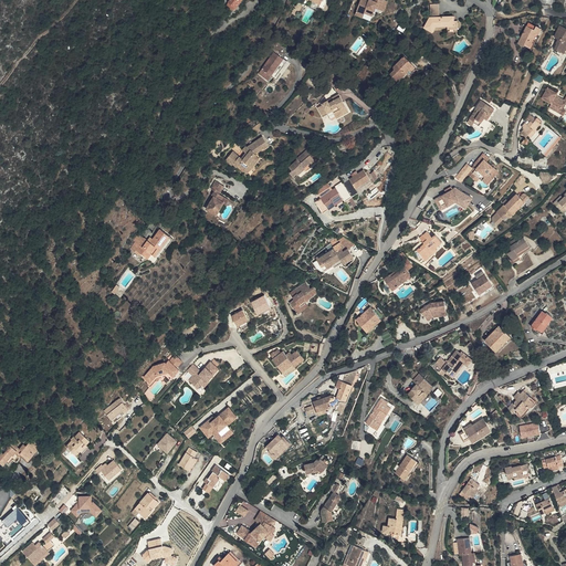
[(243,0),(229,0),(226,6),(236,11),(243,0)]
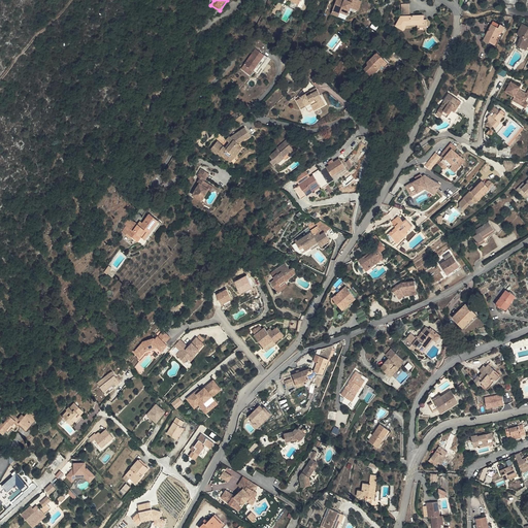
[(336,0),(333,12),(339,14),(340,11),(349,13),(351,5),(358,7),(360,0),(336,0)]
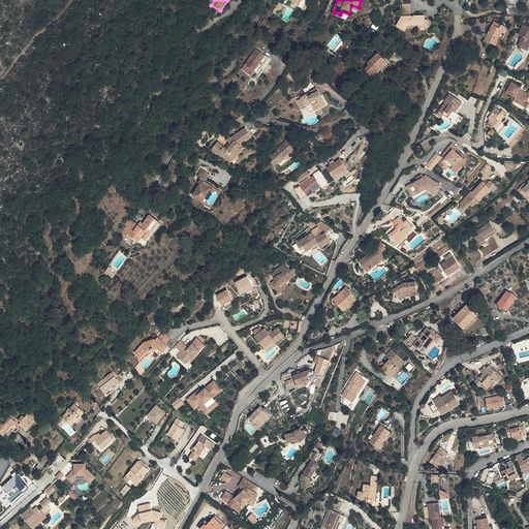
[(432,29),(431,24),(431,20),(417,21),(408,22),(406,22),(400,32),(406,35),(411,28),(417,27),(417,30),(425,30),(432,29)]
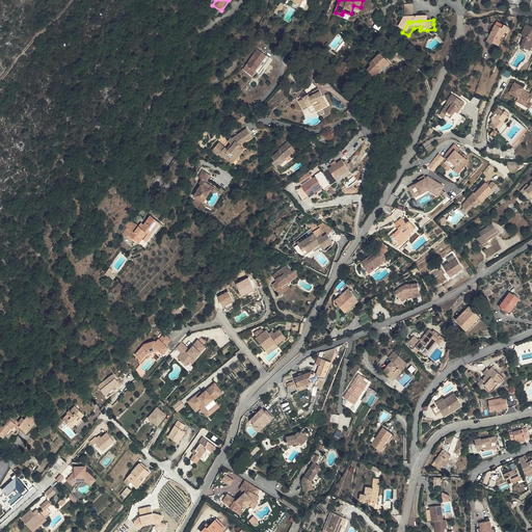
[(503,21),(501,24),(505,26),(504,28),(496,25),(487,41),(493,43),(494,41),(500,43),(505,30),(507,31),(510,26),(506,24),(506,22),(503,21)]
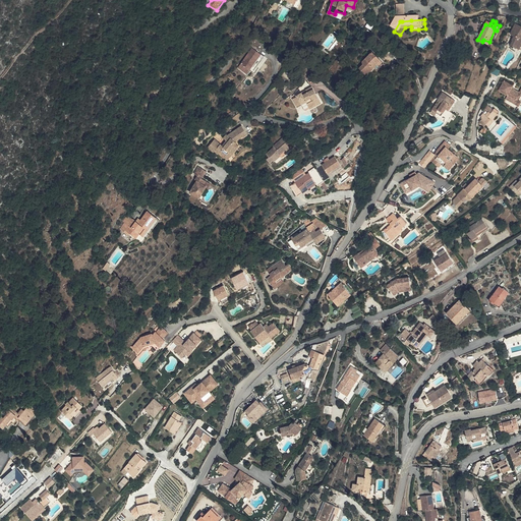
[(514,47),(517,48),(520,40),(520,23),(516,22),(511,33),(515,35),(514,39),(514,40),(511,45),(514,46),(514,47)]
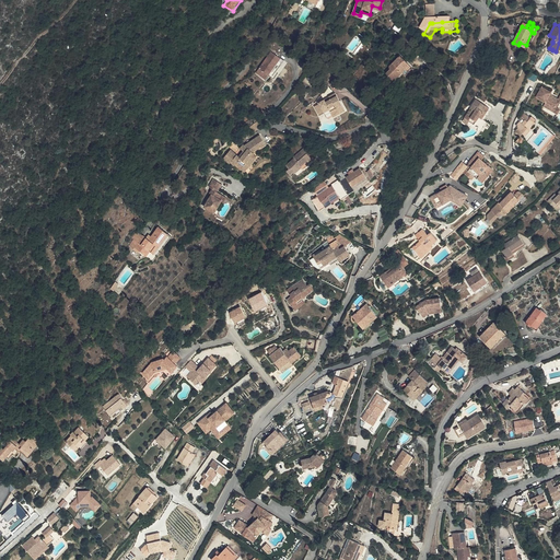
[(457,31),(450,32),(450,36),(461,35),(461,25),(456,25),(457,31)]
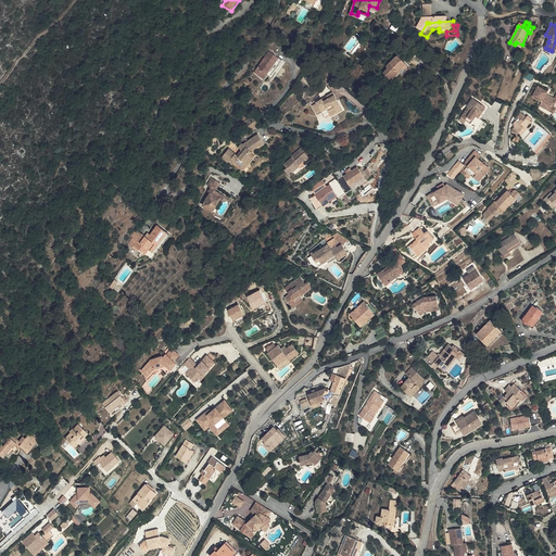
[(531,34),(530,33),(528,32),(522,45),(516,42),(515,45),(523,49),(531,34)]
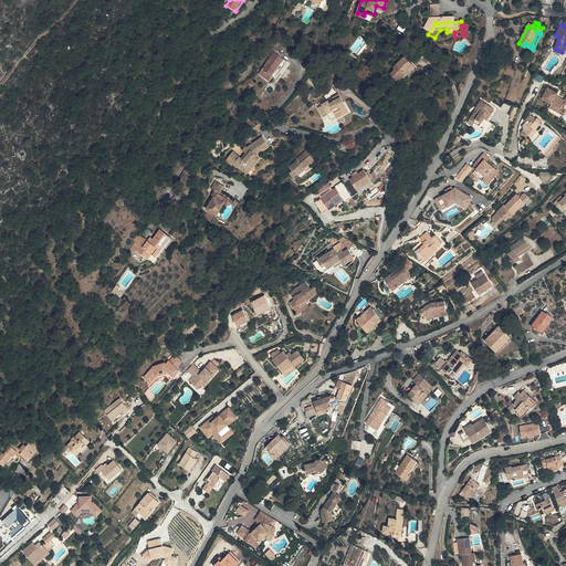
[(270,51),(258,69),(263,73),(270,64),(274,54),(270,51)]
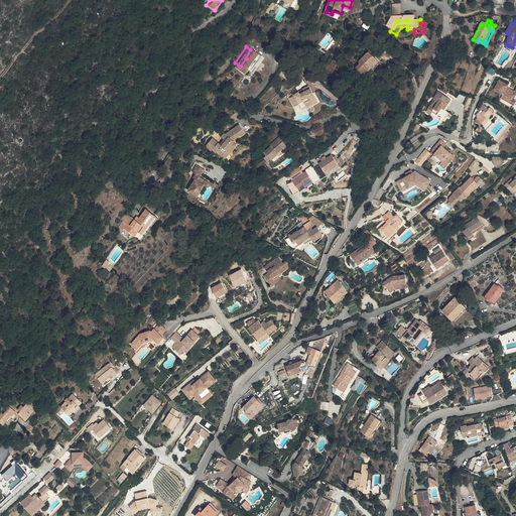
[(240,67),(243,69),(253,53),(250,49),(246,58),(240,67)]
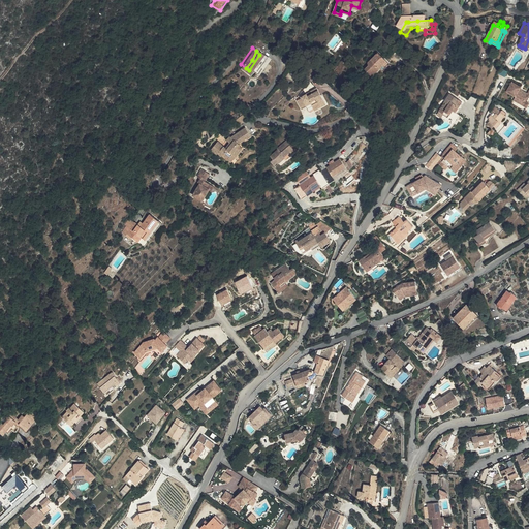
[(478,54),(471,51),(465,65),(471,68),(478,54)]
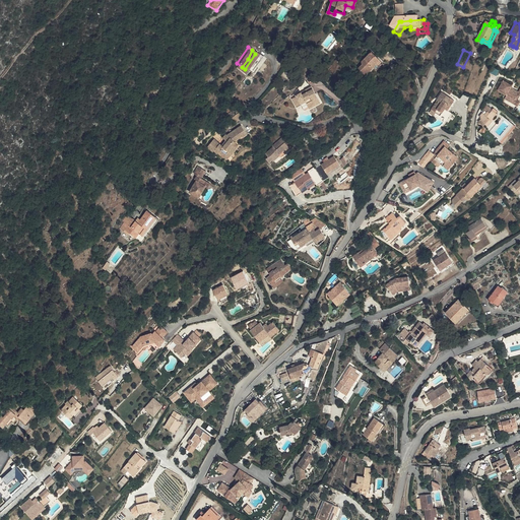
[(255,54),(245,69),(249,71),(259,57),(255,54)]
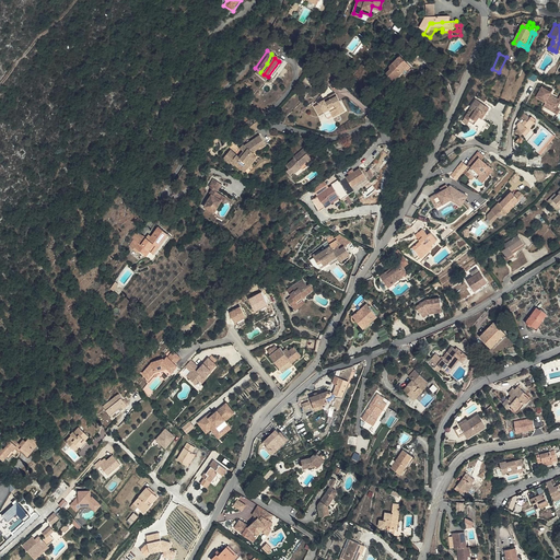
[(392,85),(397,78),(401,73),(405,77),(409,72),(397,60),(384,73),(386,76),(383,78),(392,85)]
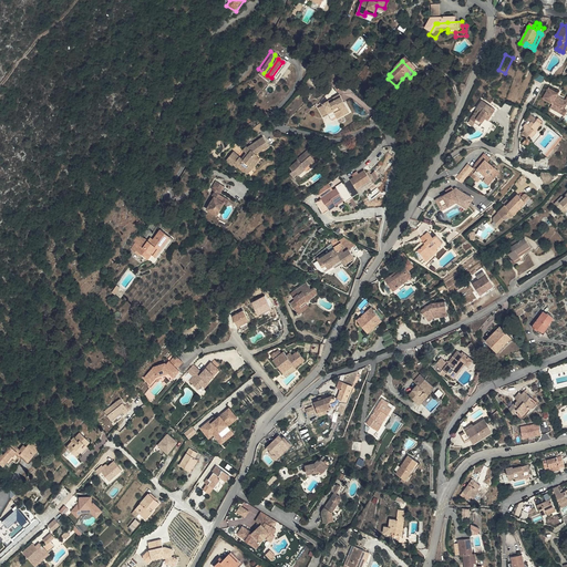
[(264,73),(258,69),(255,73),(260,78),(261,76),(264,73)]
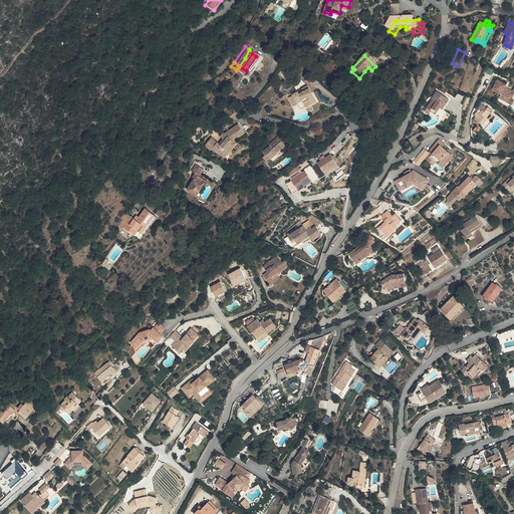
[(297,80),(304,73),(298,68),(291,75),(297,80)]
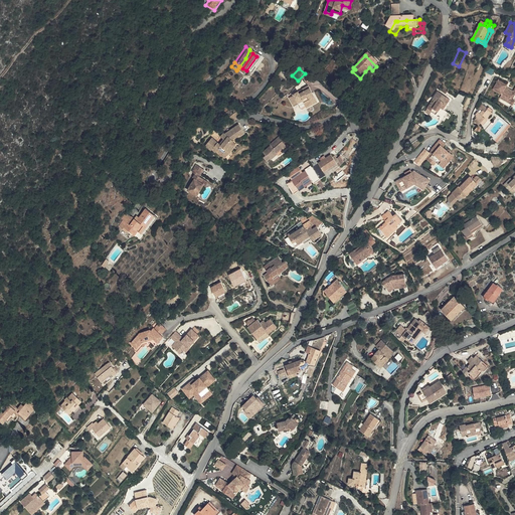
[(514,97),(509,94),(511,90),(503,84),(497,94),(506,99),(504,102),(513,108),(514,105),(514,97)]
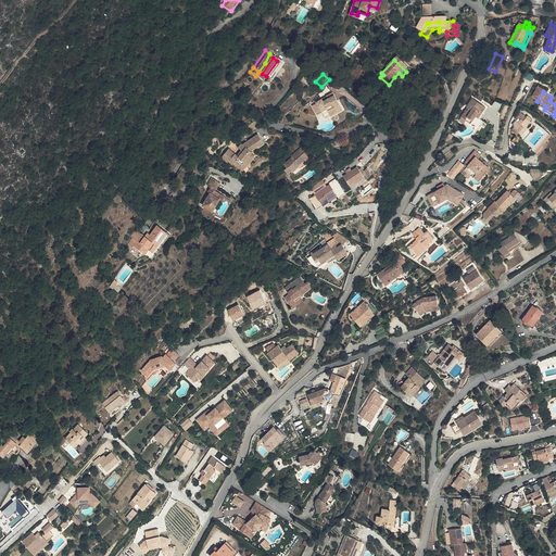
[(460,115),(465,118),(469,122),(475,115),(476,116),(480,101),(471,96),(466,105),(467,105),(460,115)]
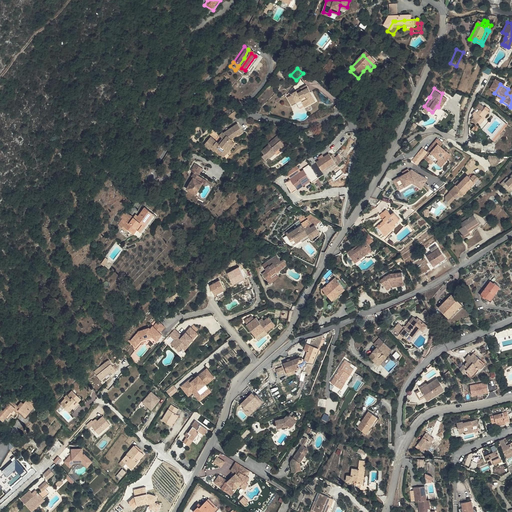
[(287,97),(282,100),(286,108),(292,106),(294,109),(298,106),(300,110),(311,105),(302,89),(286,96),(287,97)]
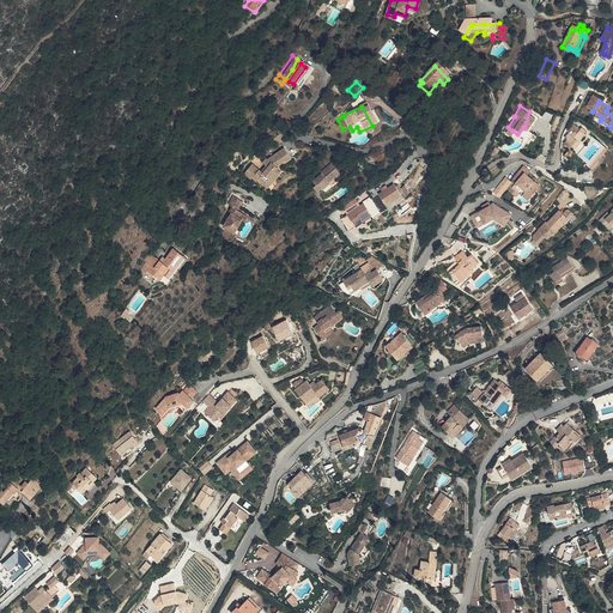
[(525,128),(526,128),(534,116),(529,111),(525,128)]
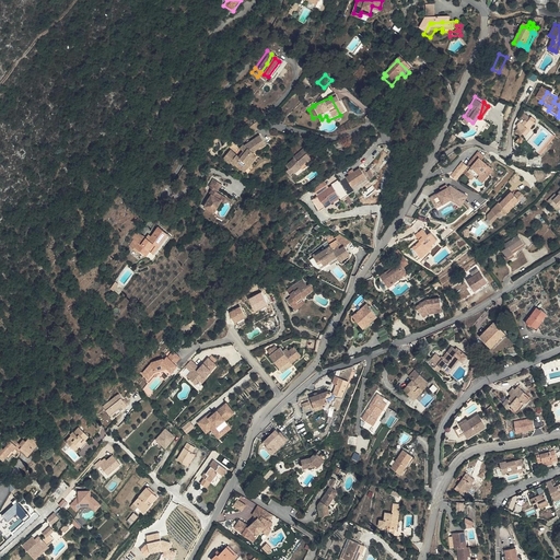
[(480,117),(482,119),(491,107),(488,106),(480,117)]
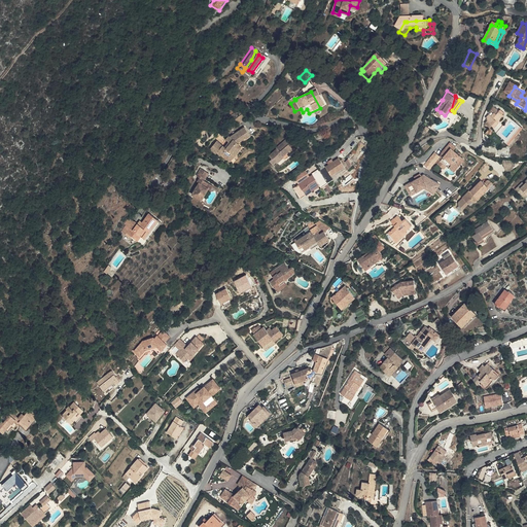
[(497,119),(498,121),(504,114),(502,112),(503,110),(500,108),(499,110),(493,105),(490,109),(494,112),(492,114),(490,113),(487,117),(489,119),(486,124),(491,128),(493,125),(497,119)]
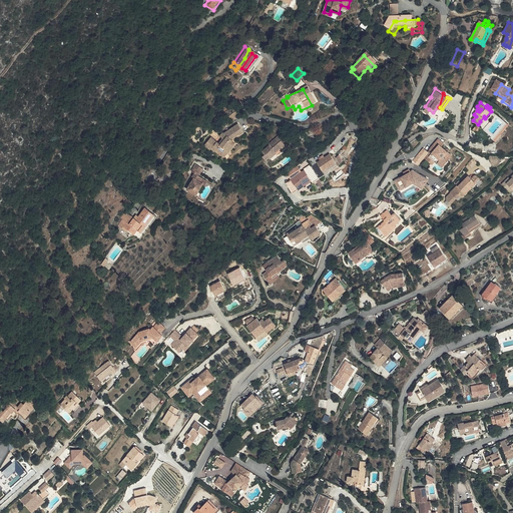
[(234,114),(227,119),(231,124),(237,119),(234,114)]
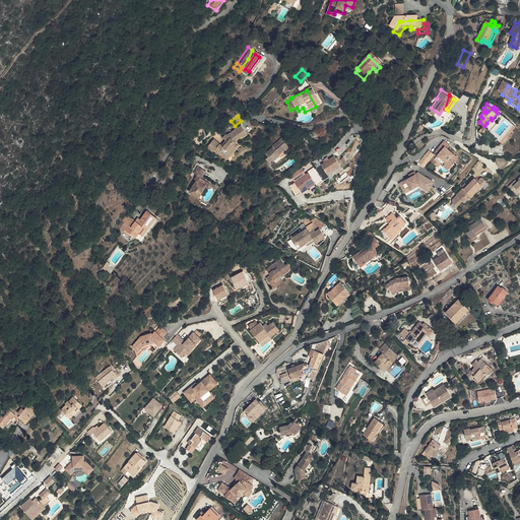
[(228,140),(224,144),(226,145),(222,151),(214,146),(209,153),(215,157),(216,156),(220,158),(221,157),(229,163),(235,153),(233,151),(235,147),(237,146),(236,145),(241,139),(243,141),(247,138),(241,130),(228,140)]
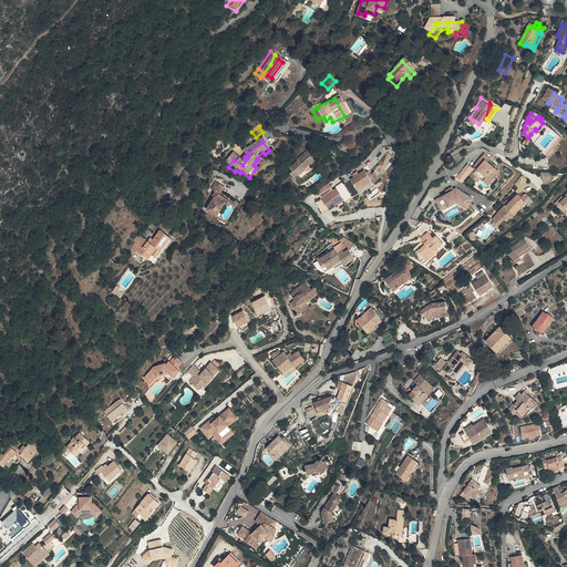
[(486,160),(488,161),(491,158),(486,153),(476,164),(480,167),(486,160)]
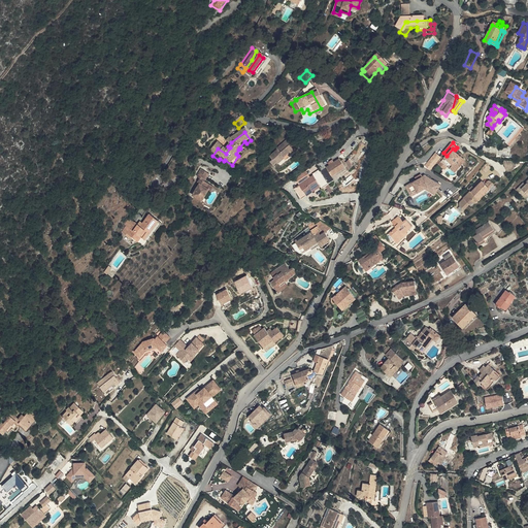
[(290,144),(277,153),(278,155),(271,160),(273,163),(271,165),(273,169),(277,166),(278,168),(288,162),(286,160),(292,157),(293,158),(296,156),(291,150),(293,147),(290,144)]
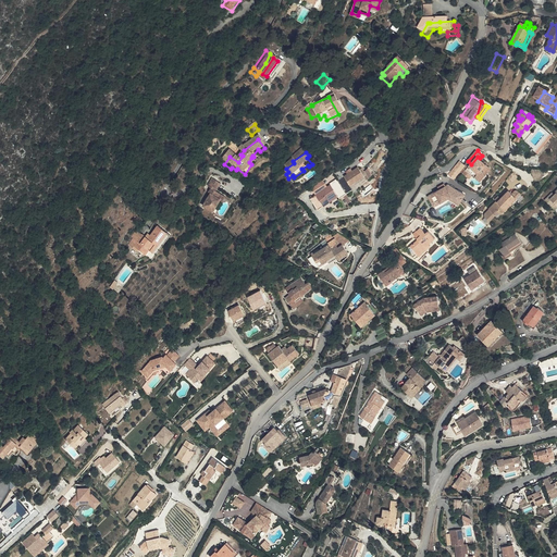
[(484,177),(492,169),(480,158),(478,157),(471,164),(468,161),(466,164),(461,161),(449,174),(455,178),(461,171),(463,173),(466,170),(472,175),(475,172),(478,174),(479,173),(484,177)]
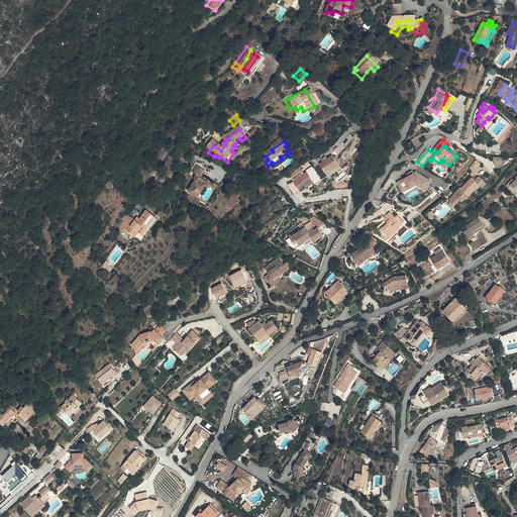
[(319,167),(326,176),(335,170),(336,171),(340,169),(332,157),(319,167)]
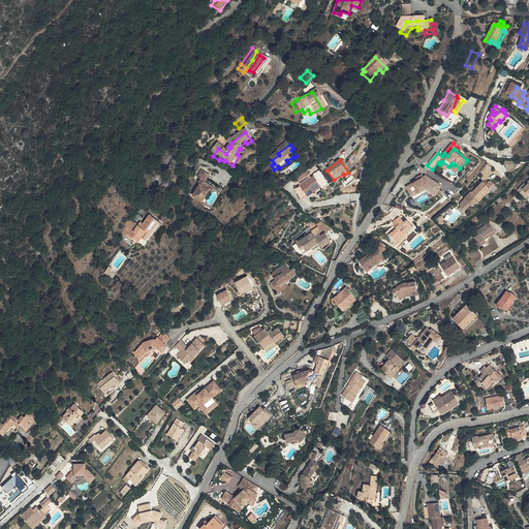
[(516,166),(511,160),(506,161),(505,163),(509,170),(516,166)]
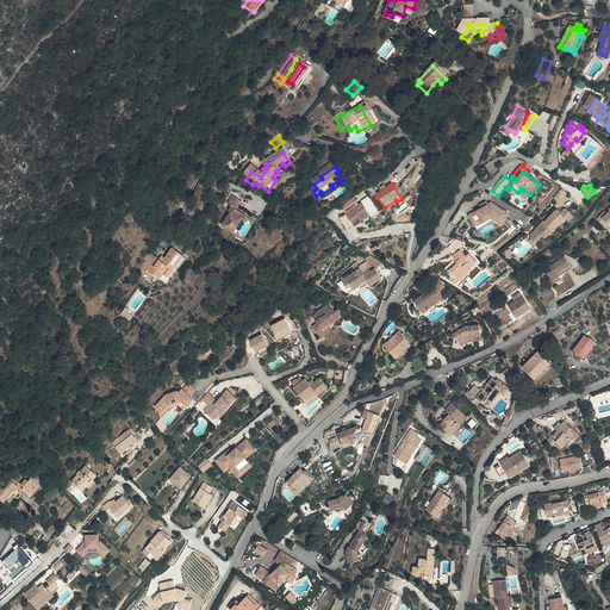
[(523,191),(521,188),(517,192),(521,194),(521,193),(527,198),(530,194),(524,190),(523,191)]
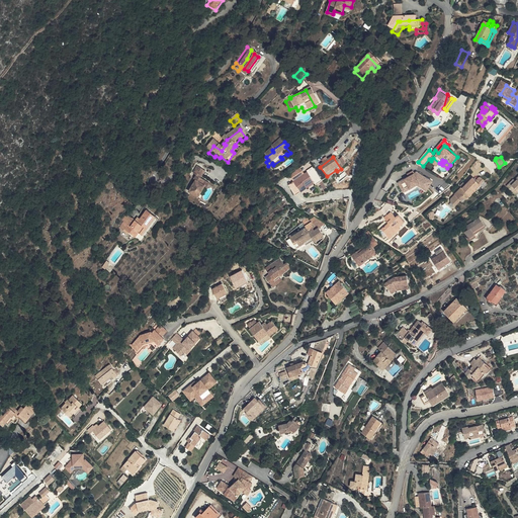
[(479,160),(475,165),(479,169),(484,165),(479,160)]
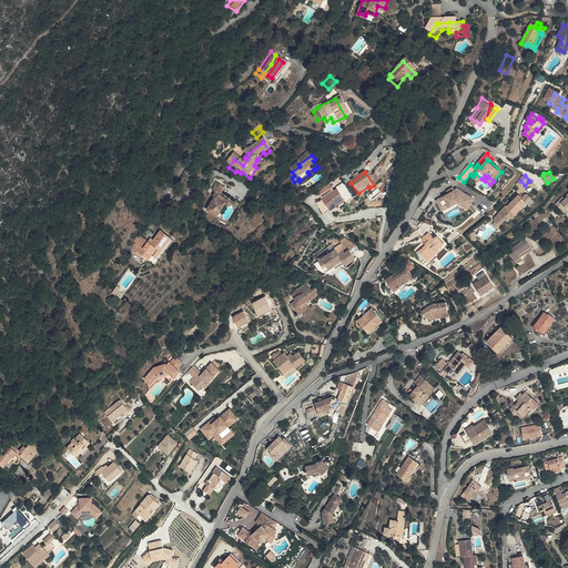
[(323,203),(328,211),(336,205),(337,206),(345,201),(346,203),(353,199),(342,185),(336,190),(338,192),(323,203)]
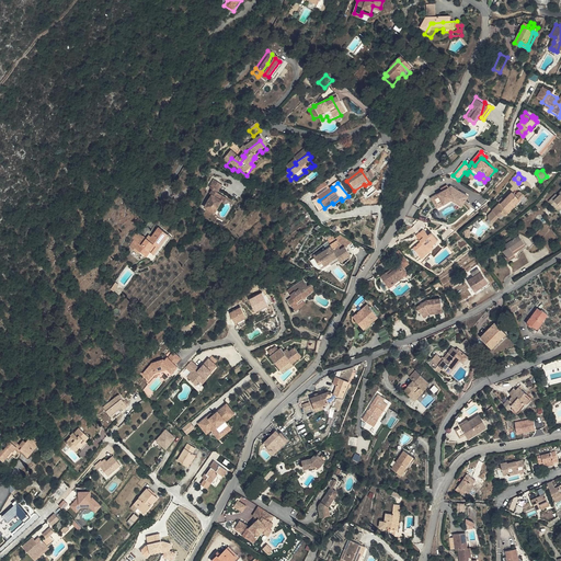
[(366,187),(365,185),(364,184),(354,191),(356,194),(366,187)]
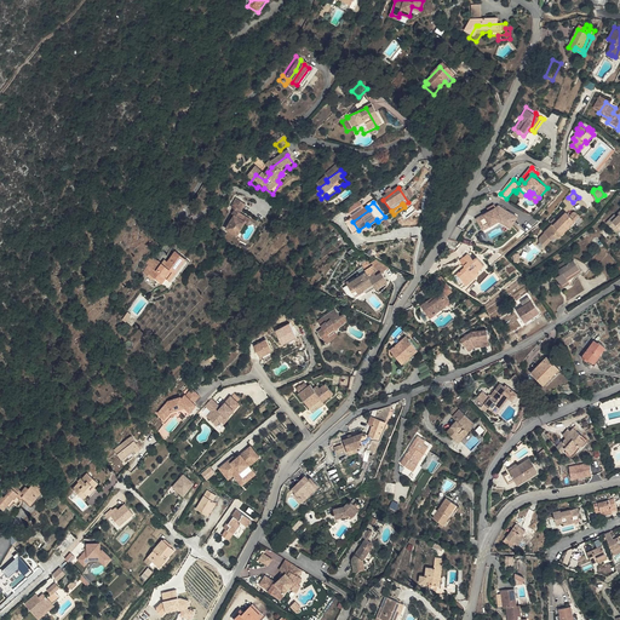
[(517,214),(498,205),(494,207),(492,210),(480,217),(484,225),(492,220),(489,217),(493,214),(495,214),(512,223),(517,214)]
